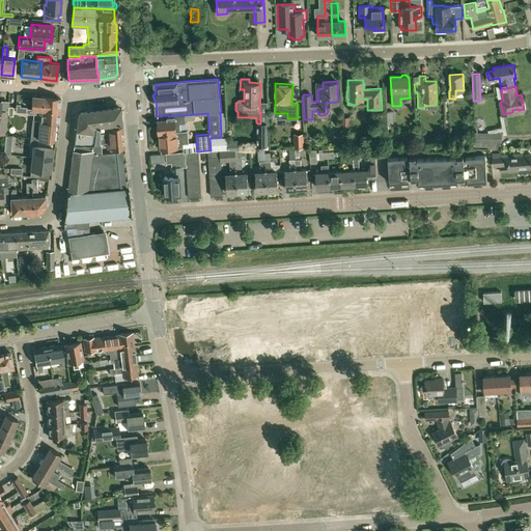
[(28,113),(42,114),(42,108),(59,110),(59,98),(43,96),(32,95),(31,109),(26,108),(26,107),(20,106),(20,104),(16,104),(16,111),(26,112),(28,113)]
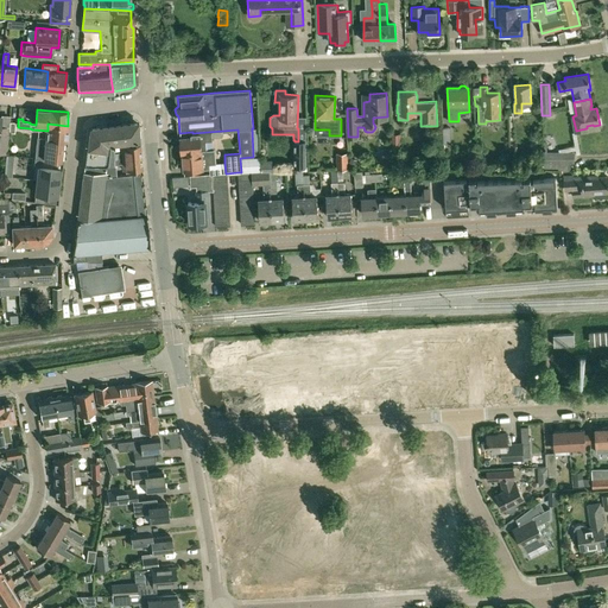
[(138,124),(134,122),(128,121),(94,126),(89,130),(83,172),(108,172),(115,171),(115,165),(114,165),(114,164),(114,158),(114,144),(135,140),(135,137),(139,137),(138,124)]
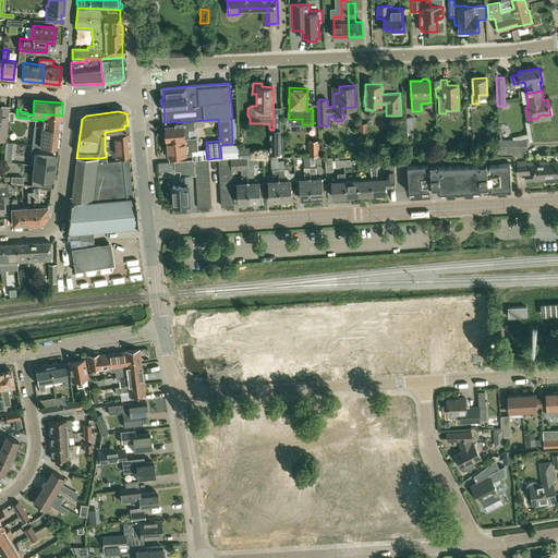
[(62,116),(44,113),(44,120),(43,126),(58,129),(61,129),(62,116)]
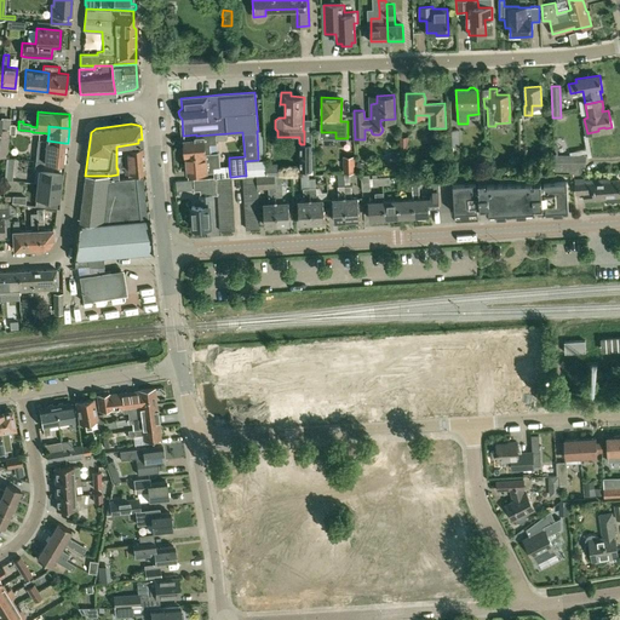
[(196,135),(183,136),(185,155),(187,174),(207,172),(213,172),(214,172),(214,167),(219,167),(219,166),(218,153),(210,153),(210,144),(216,143),(216,141),(227,139),(228,137),(228,133),(196,136),(196,135)]
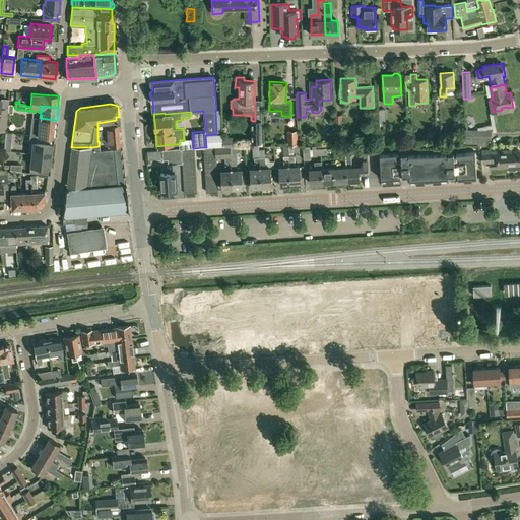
[(31,135),(37,135),(43,136),(52,137),(54,120),(40,118),(39,118),(31,117),(29,134),(29,135),(31,135)]
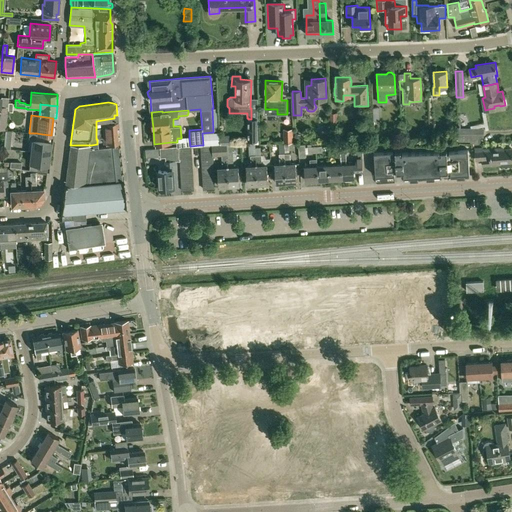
[(251,119),(248,119),(248,140),(250,140),(250,143),(259,143),(259,140),(257,140),(257,119),(251,119)]
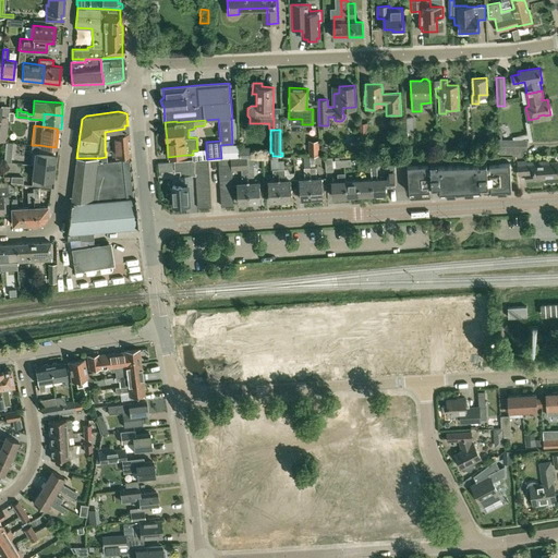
[(129,132),(114,133),(111,134),(111,140),(107,140),(107,145),(130,143),(129,132)]
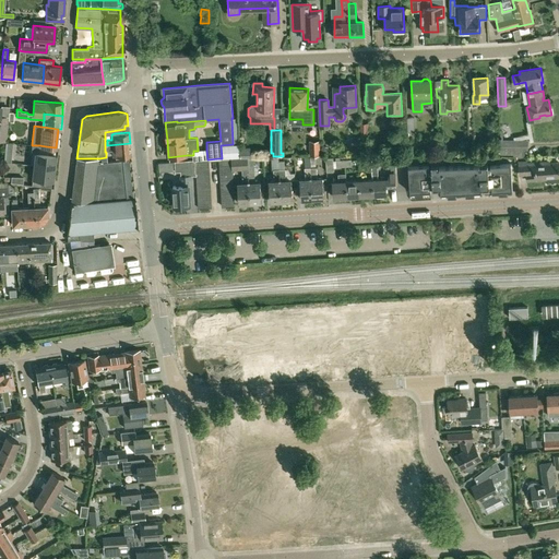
[(527,150),(528,139),(500,139),(500,142),(500,152),(500,155),(508,155),(508,150),(527,150)]
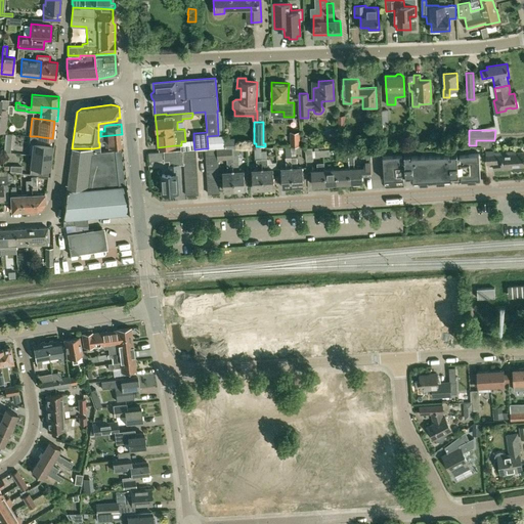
[(300,131),(290,131),(290,145),(300,145),(300,131)]
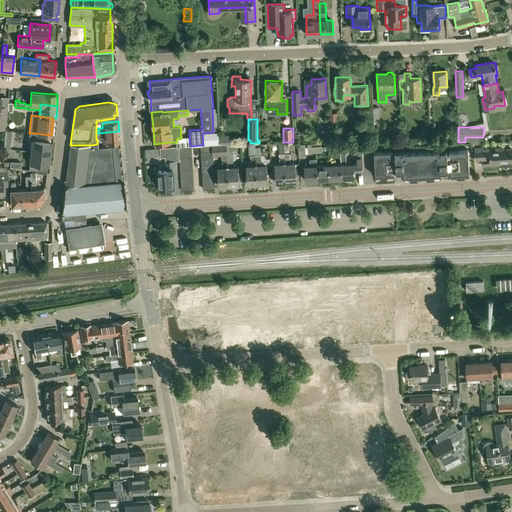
[(98,133),(96,133),(96,138),(103,138),(104,143),(106,142),(120,141),(119,131),(98,133)]
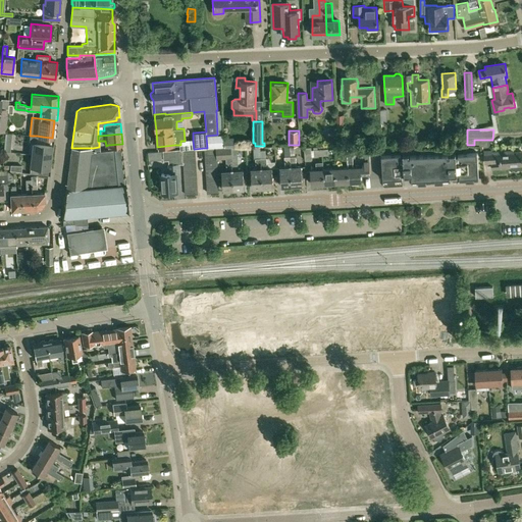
[(217,135),(206,136),(207,148),(216,147),(224,147),(223,138),(223,135),(217,135)]
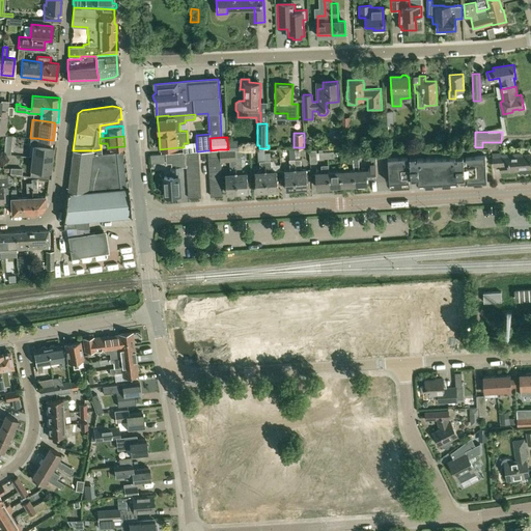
[(31,144),(33,145),(32,157),(51,159),(52,151),(54,151),(54,147),(44,146),(44,139),(37,138),(32,138),(31,144)]
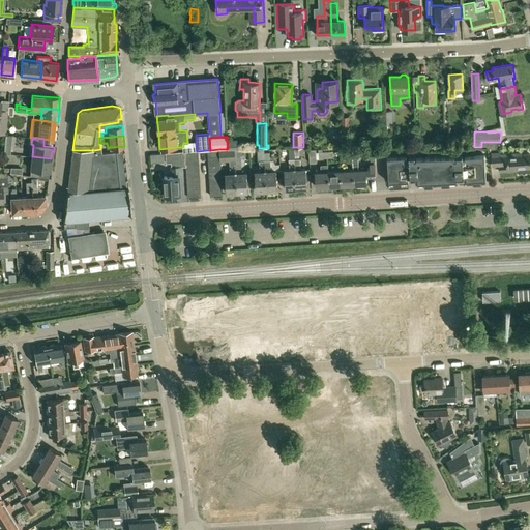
[(237,140),(227,140),(228,149),(234,149),(237,149),(237,140)]
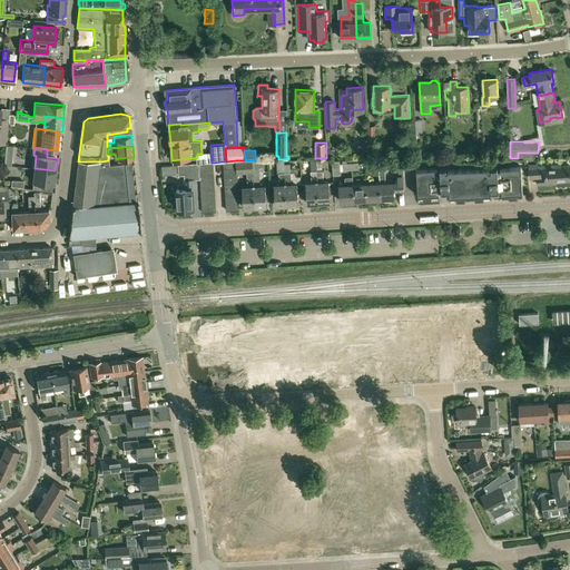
[(288,160),(284,159),(285,173),(287,205),(298,204),(297,184),(292,184),(291,173),(290,164),(288,164),(288,160)]
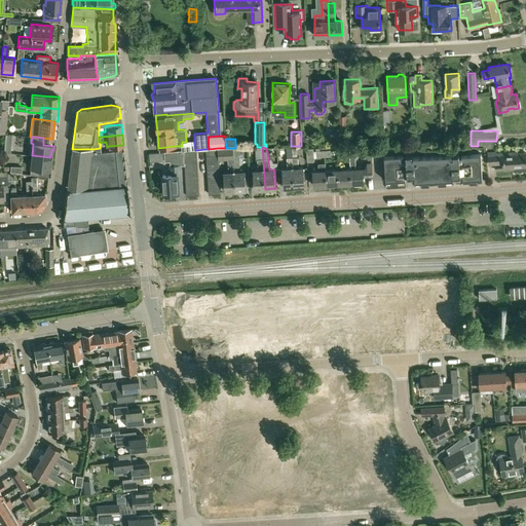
[(100,152),(100,148),(94,149),(72,149),(67,190),(66,190),(63,219),(74,218),(87,217),(129,214),(126,186),(125,186),(124,180),(125,180),(122,149),(100,152)]
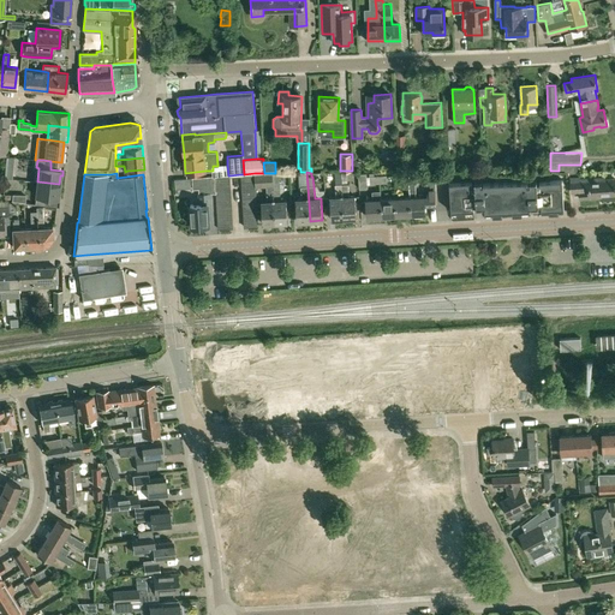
[(272,173),(255,173),(255,181),(256,187),(267,186),(267,201),(261,202),(263,224),(275,222),(272,173)]
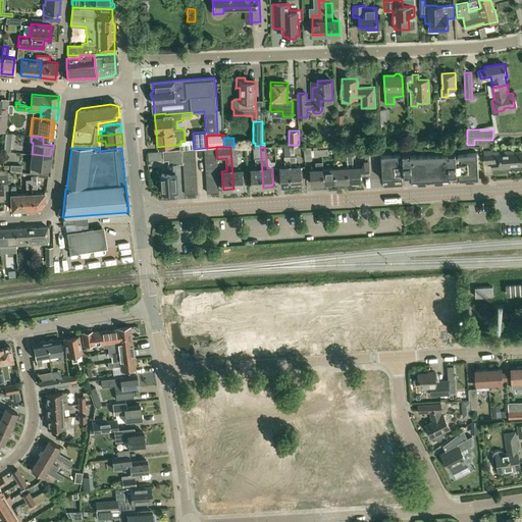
[(233,147),(230,147),(233,189),(244,189),(243,169),(238,169),(237,160),(238,160),(237,147),(233,147)]
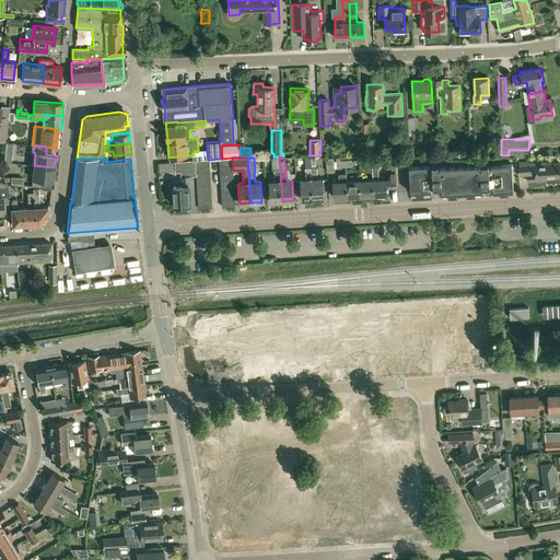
[(326,158),(327,166),(327,172),(335,172),(334,158),(326,158)]
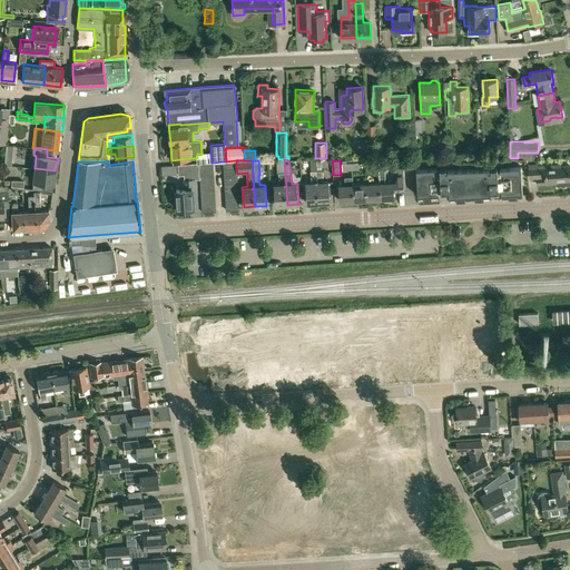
[(392,199),(392,197),(394,197),(394,190),(404,189),(403,175),(396,175),(396,182),(385,182),(384,169),(386,169),(386,160),(379,160),(379,163),(379,169),(380,183),(381,198),(385,198),(385,199),(386,200),(391,200),(392,199)]
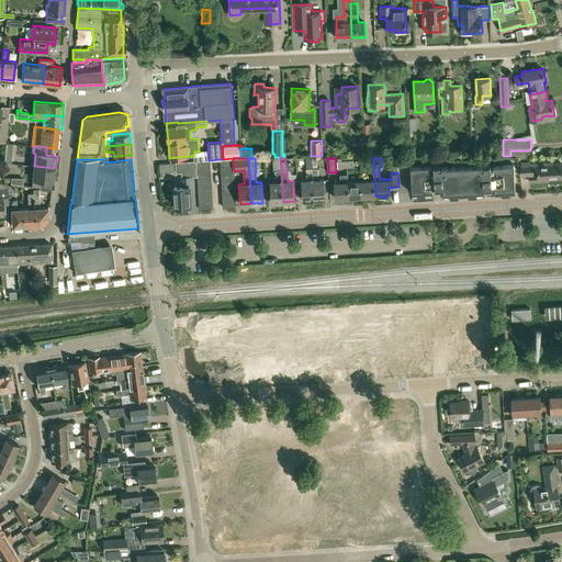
[(175,187),(173,187),(175,206),(191,205),(190,197),(193,197),(192,177),(198,177),(197,175),(197,173),(195,167),(195,161),(194,161),(176,163),(176,172),(182,172),(182,178),(182,180),(182,187),(175,187)]
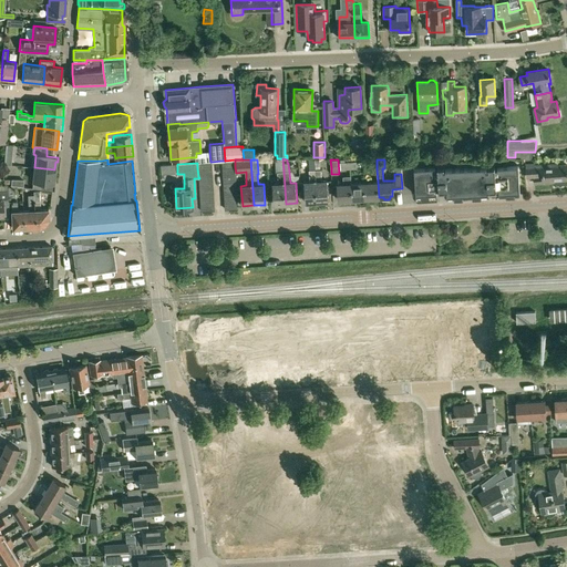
[(526,164),(527,177),(534,176),(535,183),(543,182),(554,182),(554,179),(566,178),(566,164),(553,166),(553,164),(534,165),(534,164),(526,164)]
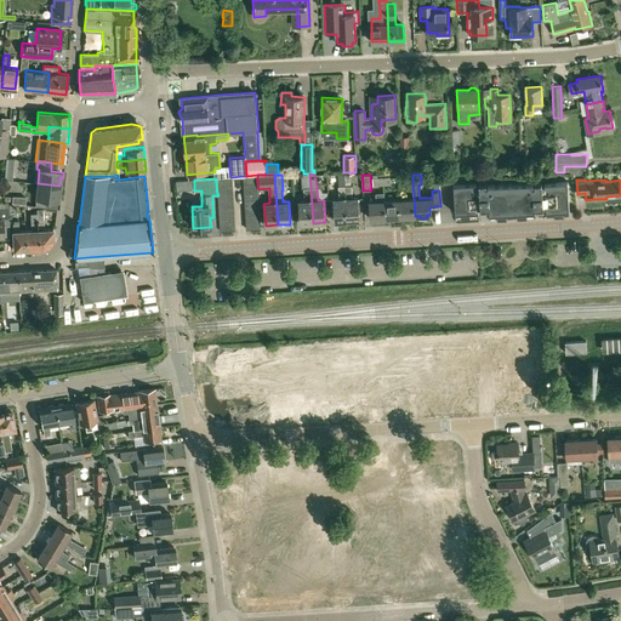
[(486,182),(454,183),(456,214),(479,211),(478,208),(489,208),(490,212),(535,210),(535,208),(546,206),(546,211),(570,210),(568,181),(542,182),(542,181),(534,182),(534,181),(486,183),(486,182)]
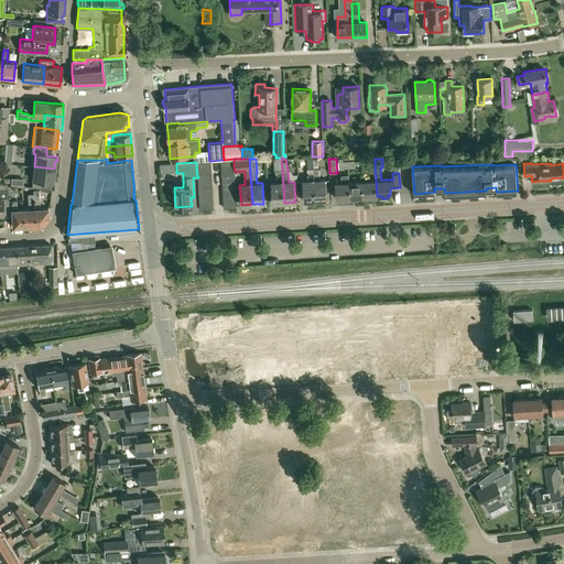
[(42,187),(43,181),(54,182),(55,177),(53,177),(54,169),(34,166),(32,186),(42,187)]
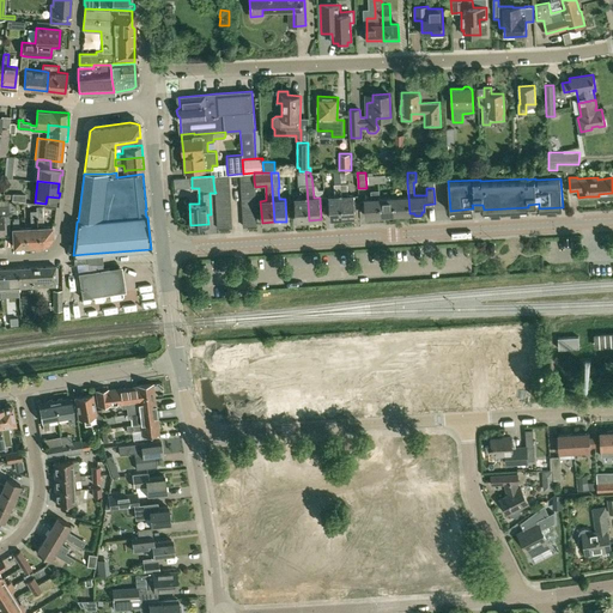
[(347,183),(340,184),(343,218),(356,217),(353,195),(347,195),(347,183)]
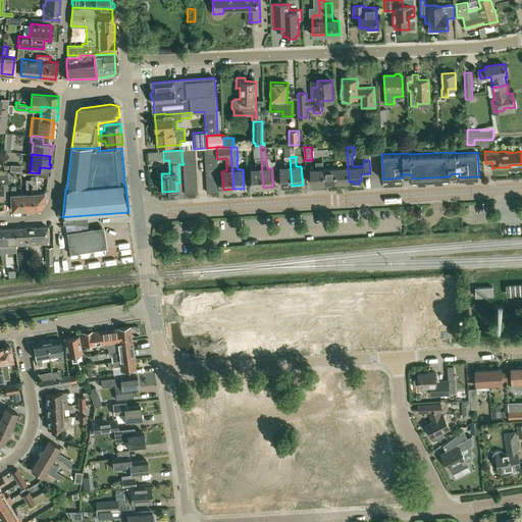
[(281,186),(292,186),(290,157),(284,157),(285,167),(280,167),(281,186)]
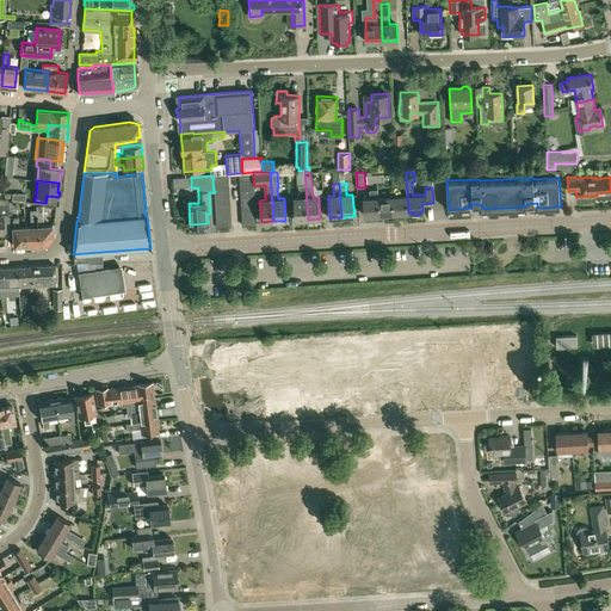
[(295,220),(308,220),(306,185),(300,186),(300,197),(294,198),(295,220)]
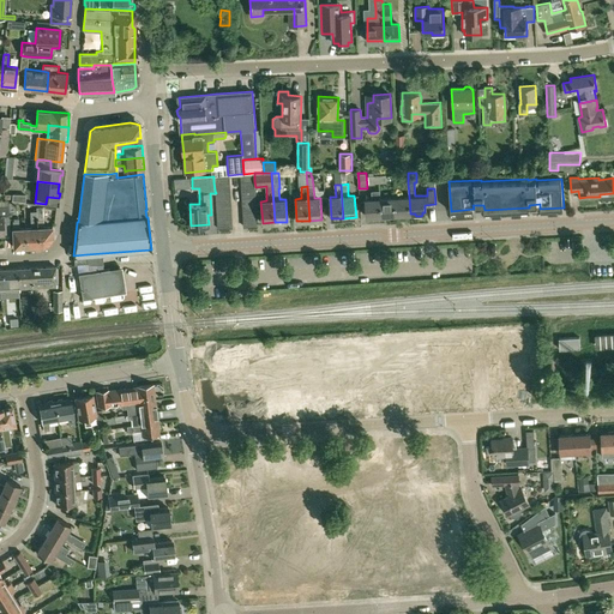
[(366,199),(366,216),(381,215),(380,198),(380,191),(372,191),(372,199),(366,199)]
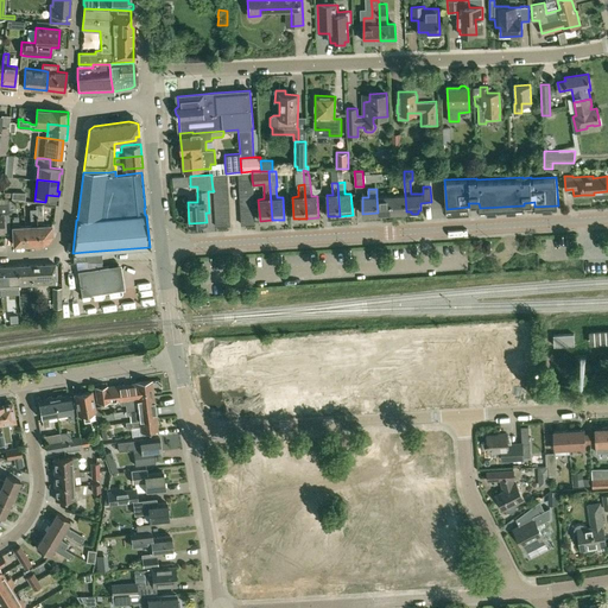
[(405,195),(391,196),(392,213),(406,211),(405,195)]
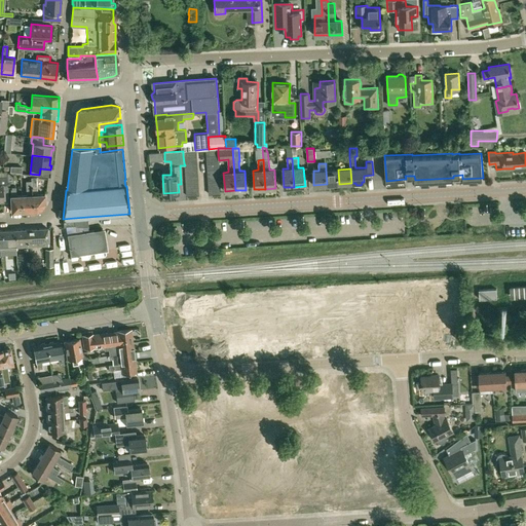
[(338,170),(326,170),(327,184),(339,184),(338,170)]
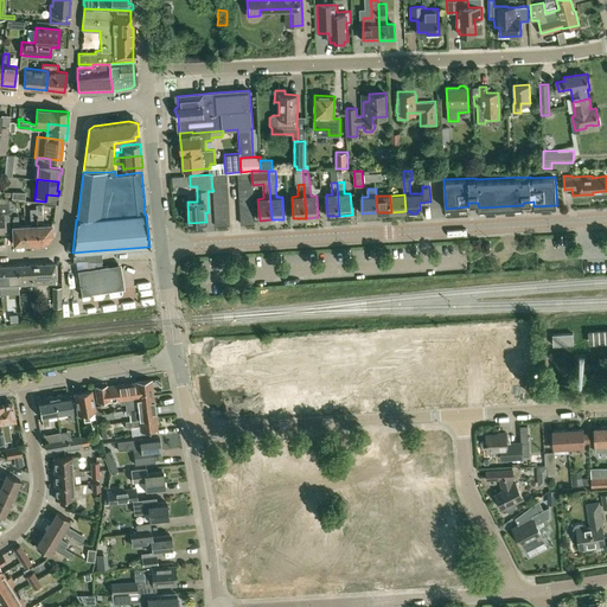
[(42,204),(34,204),(36,209),(37,243),(42,242),(45,241),(49,237),(51,234),(51,223),(43,224),(43,215),(42,215),(42,204)]
